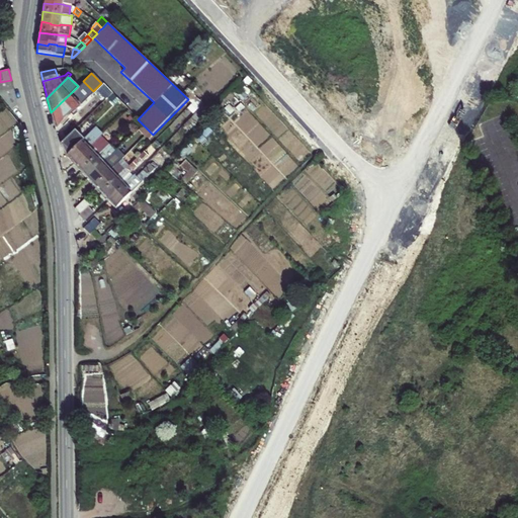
[(11,80),(0,82),(0,93),(13,90),(11,80)]
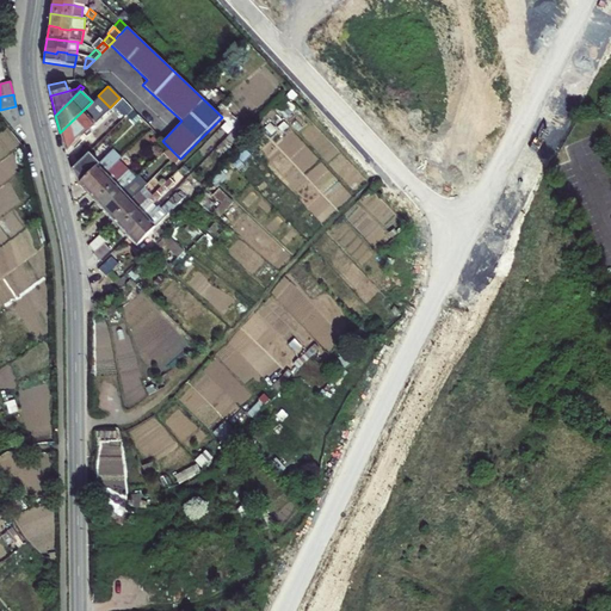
[(65,148),(66,153),(109,109),(97,97),(92,102),(86,107),(60,133),(65,148)]
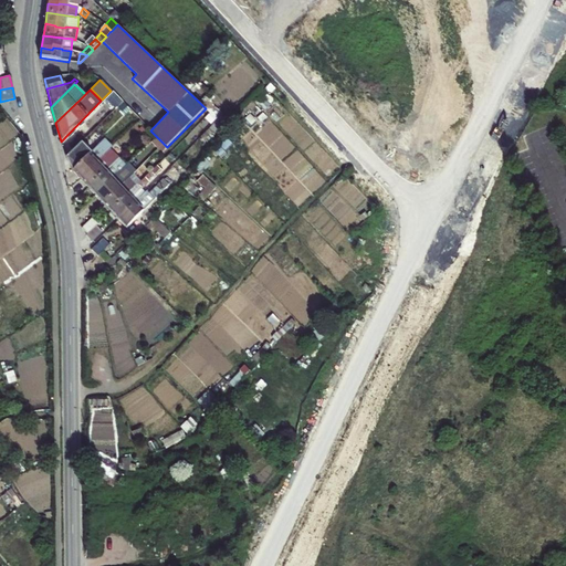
[(0,102),(0,104),(12,121),(19,116),(14,98),(0,102)]
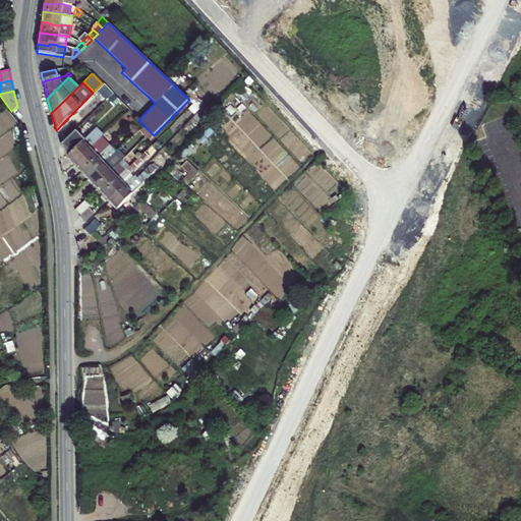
[(81,142),(66,158),(73,165),(101,137),(103,135),(96,127),(81,142)]
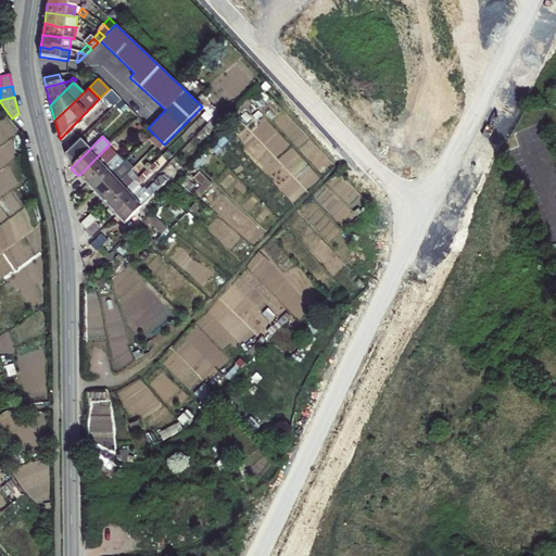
[(64,155),(71,168),(87,152),(77,142),(64,155)]
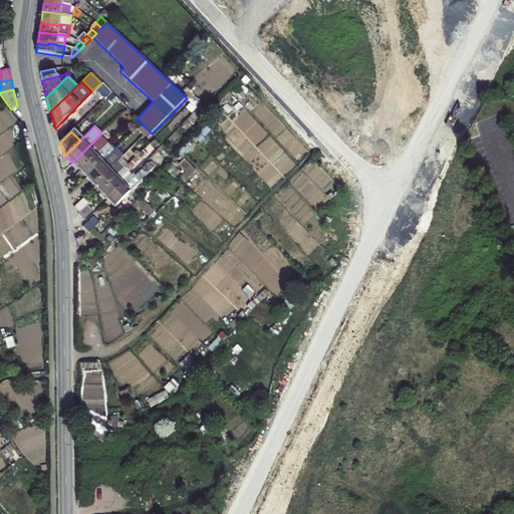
[(99,136),(72,163),(79,170),(106,143),(99,136)]
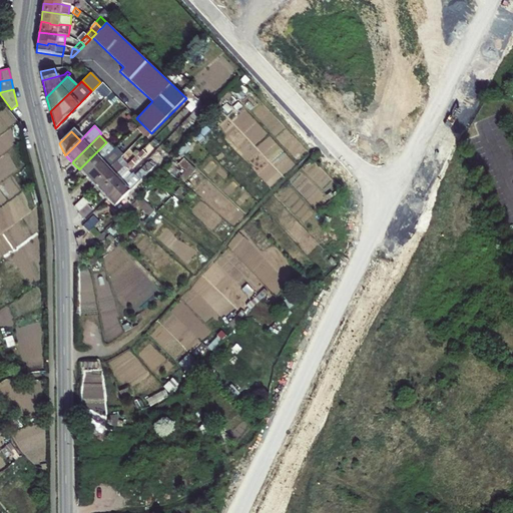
[(106,142),(79,169),(86,177),(101,162),(113,150),(106,142)]
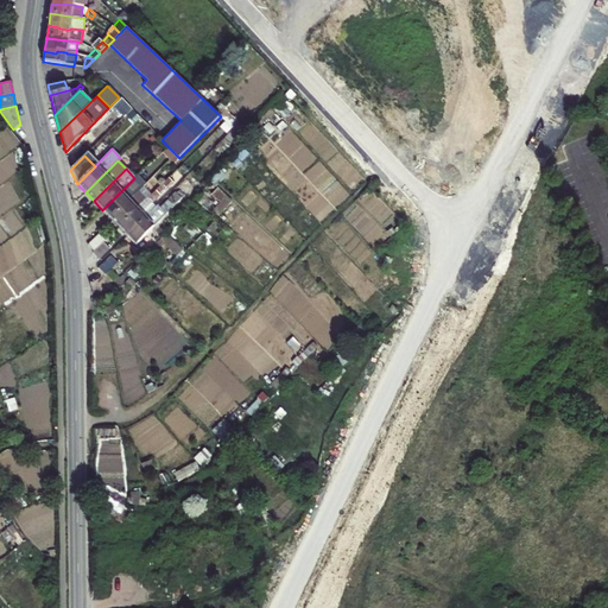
[(144,202),(119,227),(128,236),(152,211),(159,206),(153,200),(157,196),(158,197),(176,179),(171,175),(144,202)]
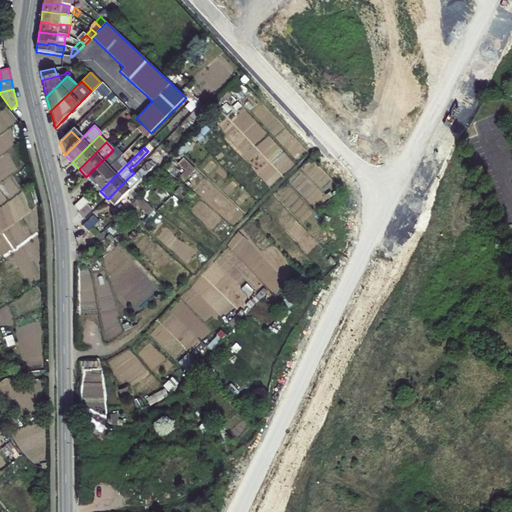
[(93,184),(100,191),(121,170),(116,166),(118,163),(116,161),(108,169),(93,184)]
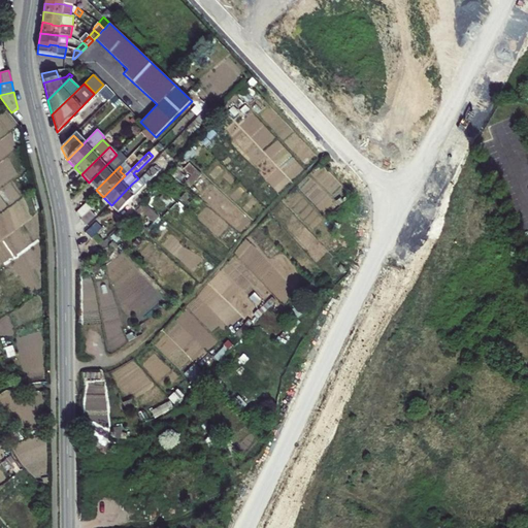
[(104,167),(89,183),(96,190),(111,174),(104,167)]
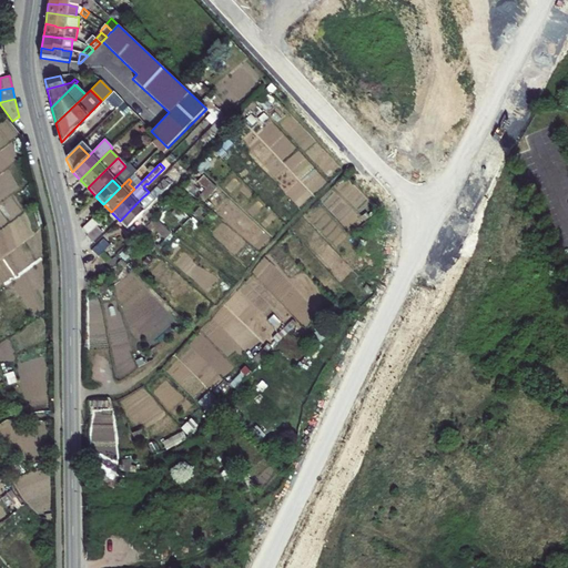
[(146,202),(142,198),(120,221),(127,229),(128,227),(170,185),(164,181),(149,196),(151,199),(146,202)]
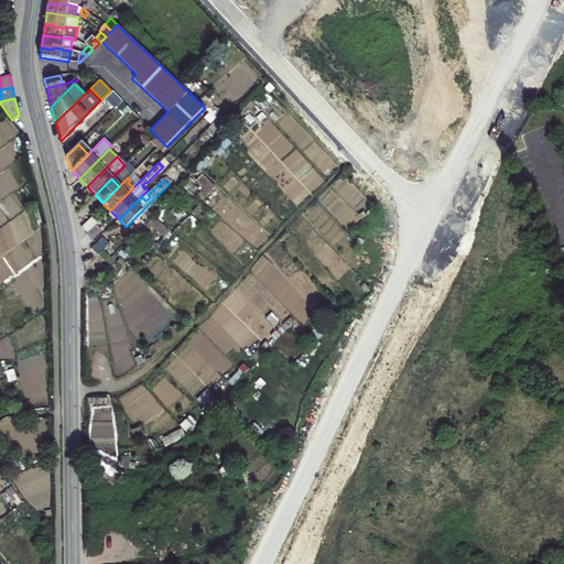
[(96,225),(97,223),(91,217),(80,227),(85,234),(96,225)]
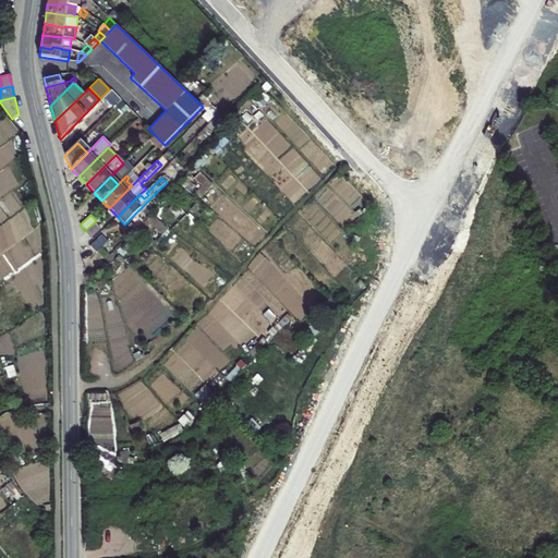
[(95,222),(84,231),(89,237),(99,228),(95,222)]
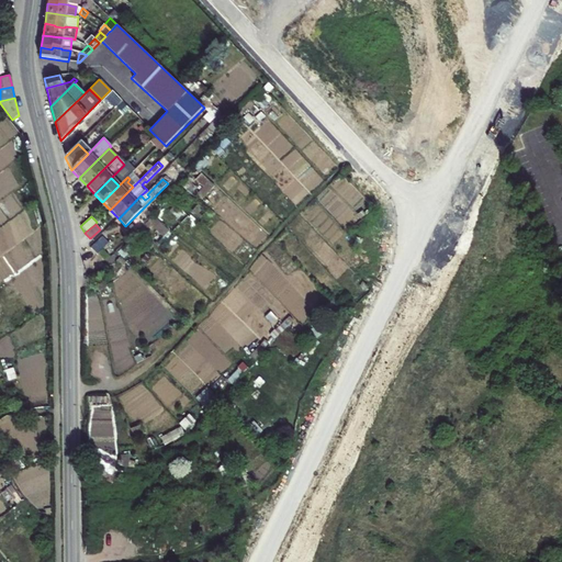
[(91,248),(97,255),(99,254),(102,249),(108,244),(102,238),(91,248)]
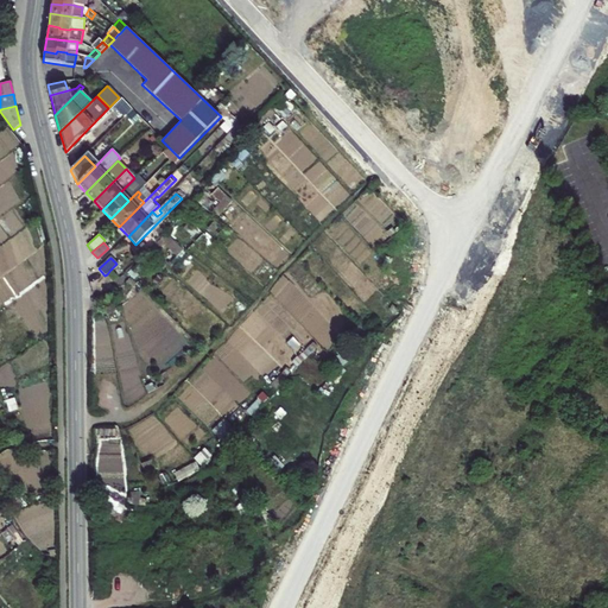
[(111,270),(107,274),(114,280),(118,277),(111,270)]
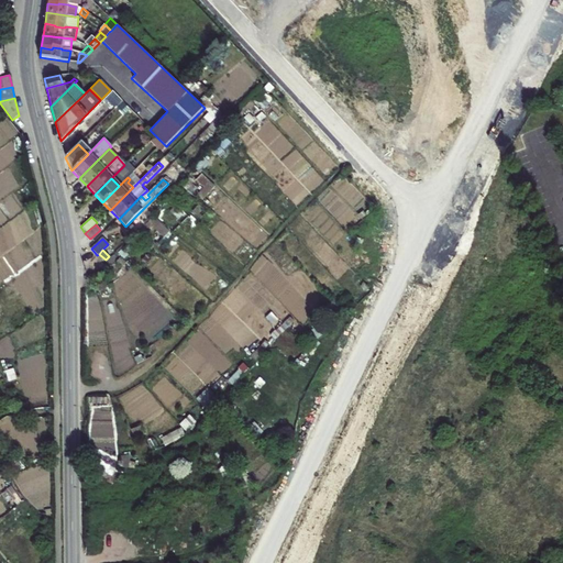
[(327,342),(337,357),(345,352),(335,337),(327,342)]
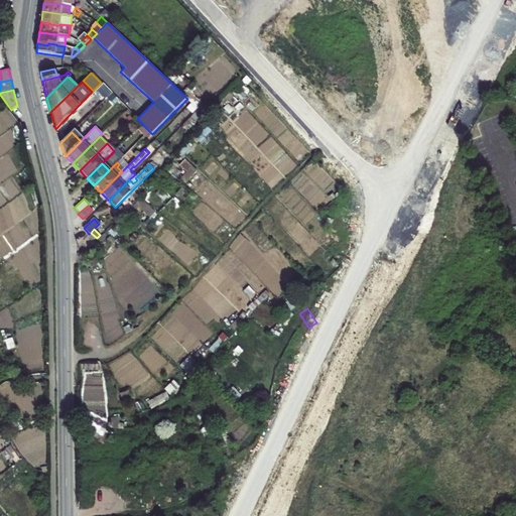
[(394,337),(408,329),(403,320),(389,329),(394,337)]
